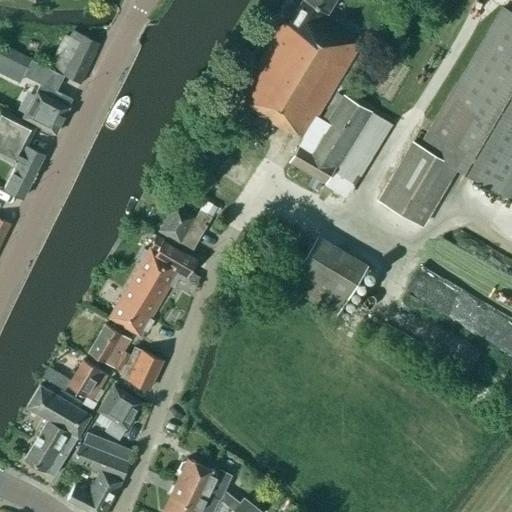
[(283,22),(235,101),(283,129),(285,126),(303,137),(289,161),(325,183),(347,197),(392,125),(369,109),(343,94),(326,122),(315,115),(359,42),(321,20),(332,0),(301,0),(287,24),(283,22)]
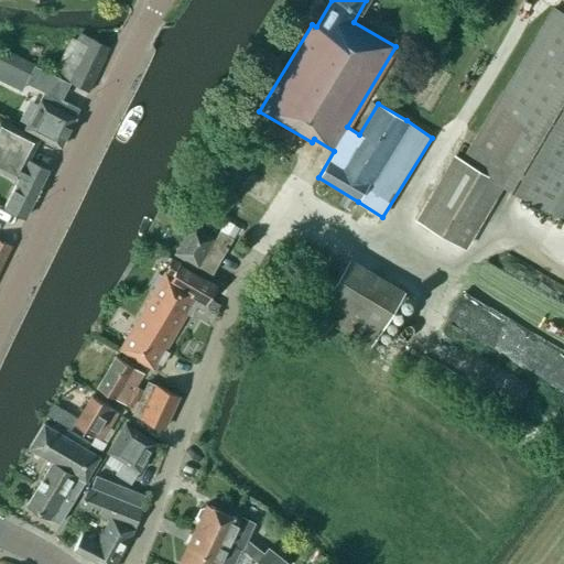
[(563,15),(553,10),(464,162),(456,158),(418,223),(464,250),(502,185),(560,219),(563,209),(563,15)]
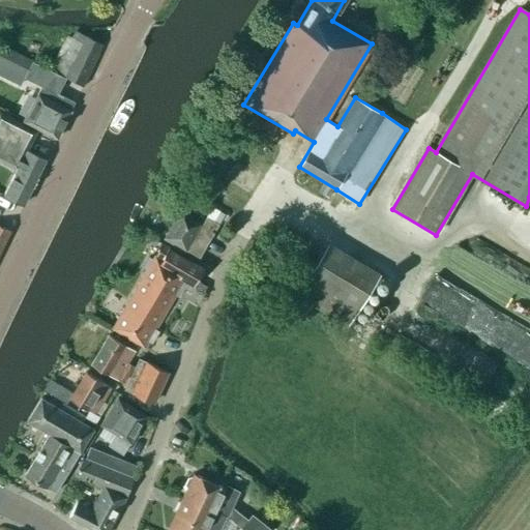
[(71,39),(67,37),(50,69),(83,87),(102,46),(76,31),(71,39)]
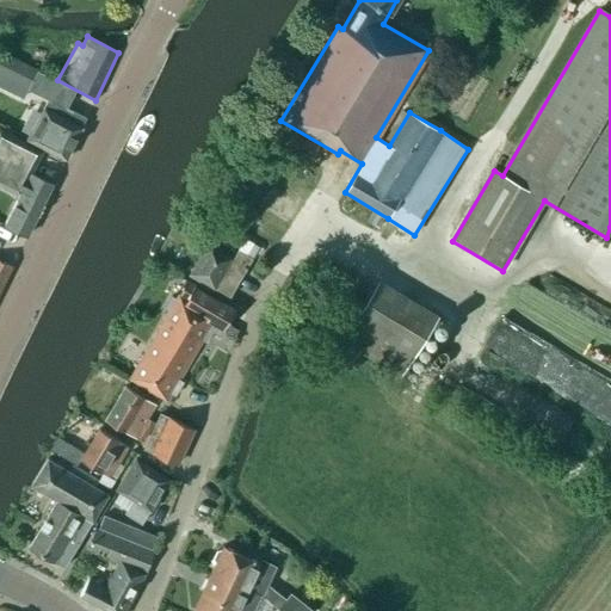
[(2,53),(0,57),(0,86),(24,98),(28,90),(29,88),(38,71),(2,53)]
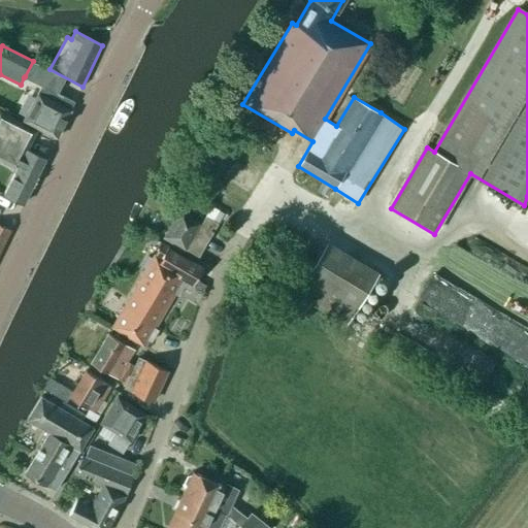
[(57,94),(41,87),(24,122),(57,138),(71,110),(70,109),(74,102),(57,94)]
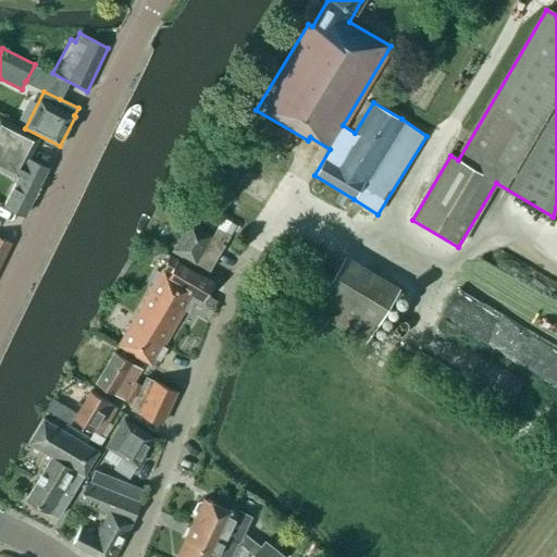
[(33,197),(35,196),(40,186),(40,182),(48,168),(29,158),(39,137),(0,118),(0,168),(17,177),(3,205),(24,214),(33,197)]
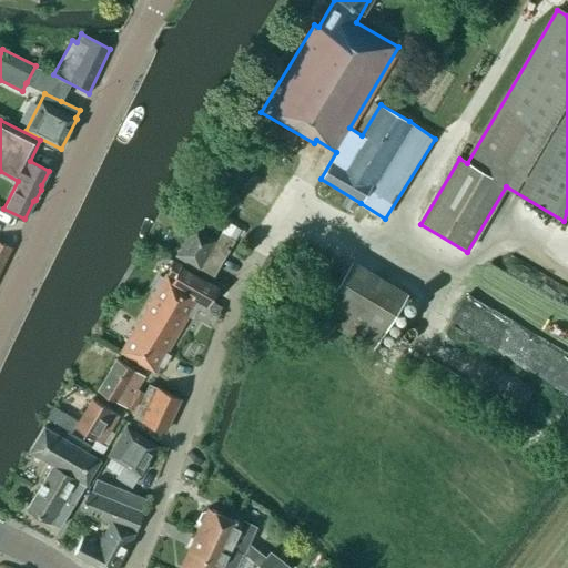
[(176,256),(201,270),(214,277),(235,243),(222,235),(219,241),(193,226),(176,256)]
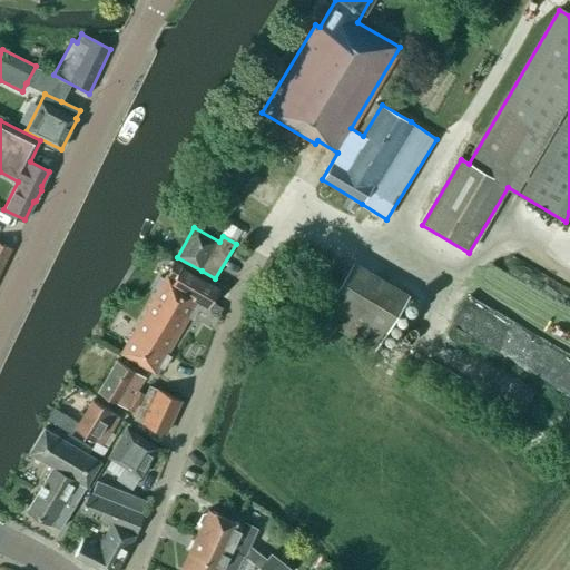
[(0,271),(11,249),(0,244),(0,271)]
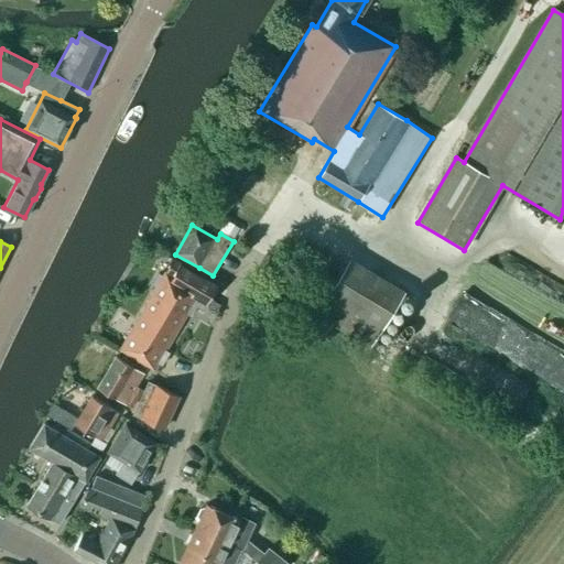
[(404,293),(349,260),(317,314),(372,347),(404,293)]
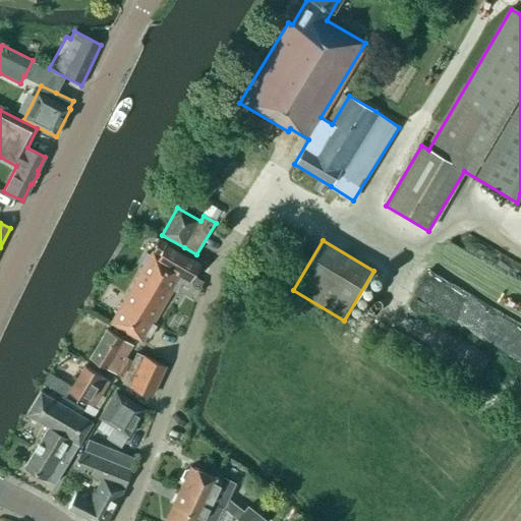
[(159,255),(152,251),(150,254),(147,252),(140,263),(143,265),(110,323),(142,342),(173,291),(176,292),(181,284),(188,287),(194,277),(193,276),(199,265),(166,244),(159,255)]
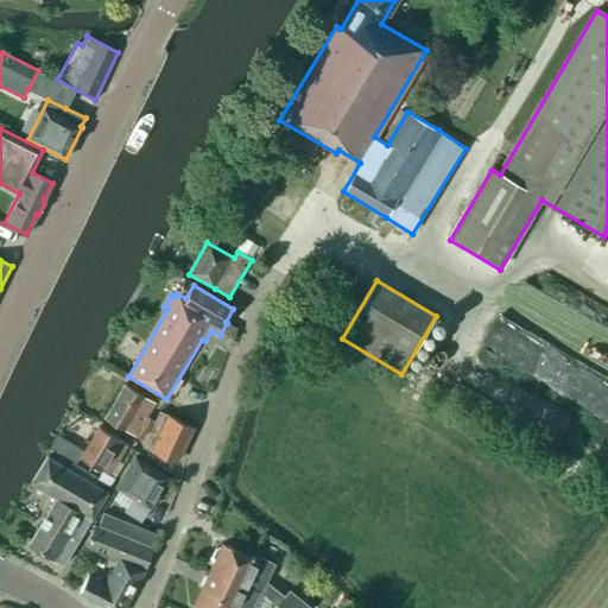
[(607,416),(607,368),(567,343),(548,375),(584,398),(588,392),(602,400),(596,410),(607,416)]
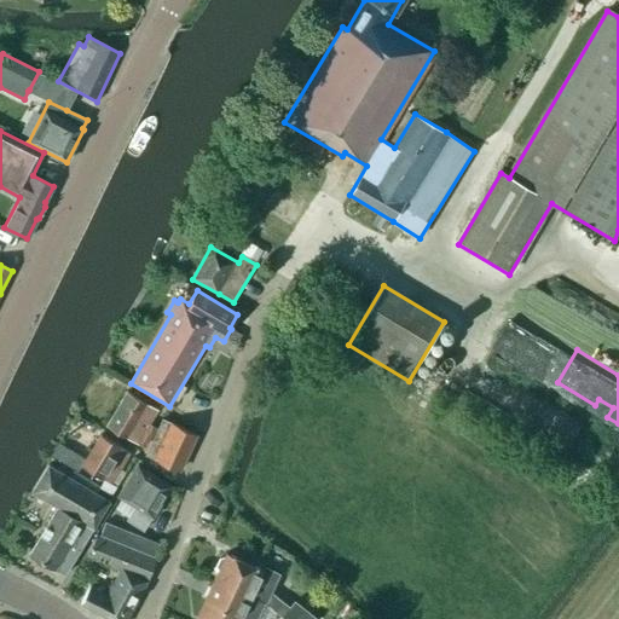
[(146,404),(127,392),(106,427),(126,439),(137,445),(157,410),(146,404)]
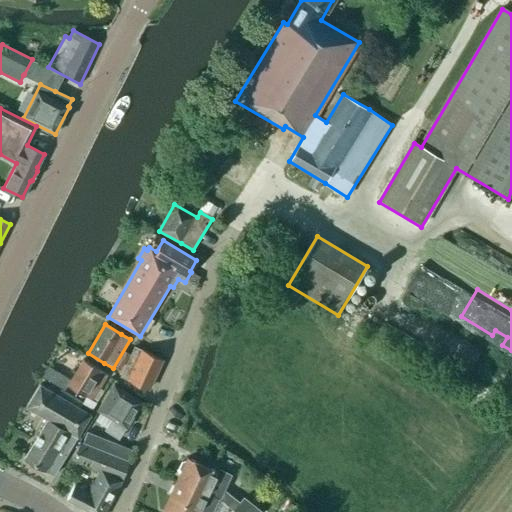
[(143,351),(134,347),(126,365),(124,364),(129,355),(123,352),(115,368),(119,371),(118,372),(122,374),(121,376),(129,380),(129,381),(147,389),(162,359),(143,351)]
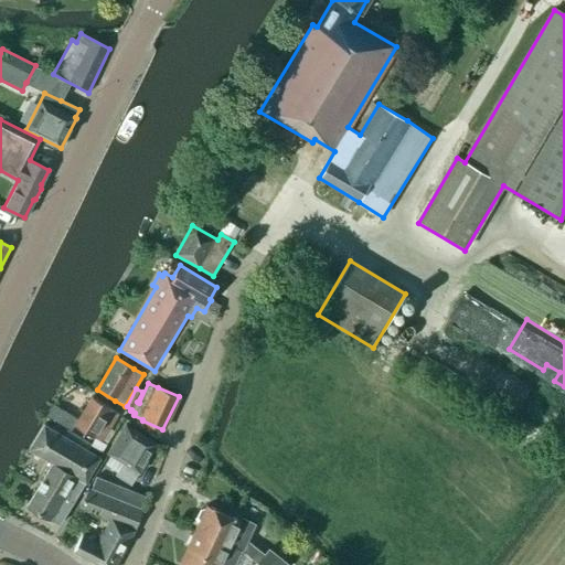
[(118,413),(92,396),(74,426),(100,443),(118,413)]
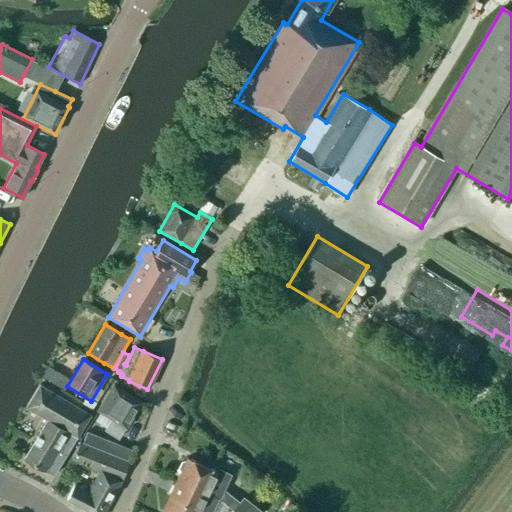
[(79,408),(82,403),(60,390),(64,383),(53,376),(45,388),(40,385),(26,407),(47,420),(24,459),(45,471),(45,470),(54,476),(90,415),(79,408)]
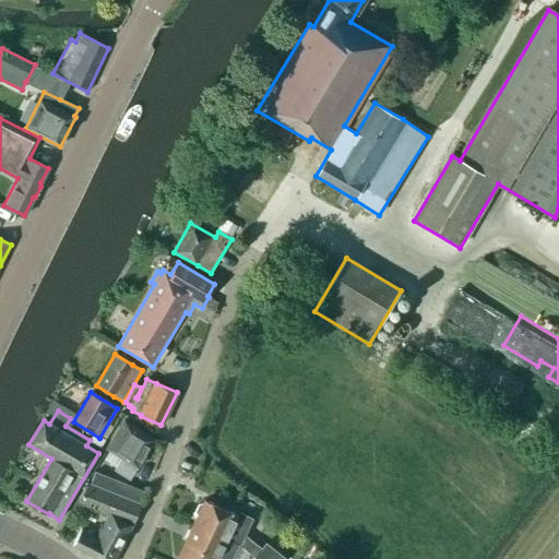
[(105,448),(121,458),(114,470),(129,479),(135,467),(154,439),(123,419),(105,448)]
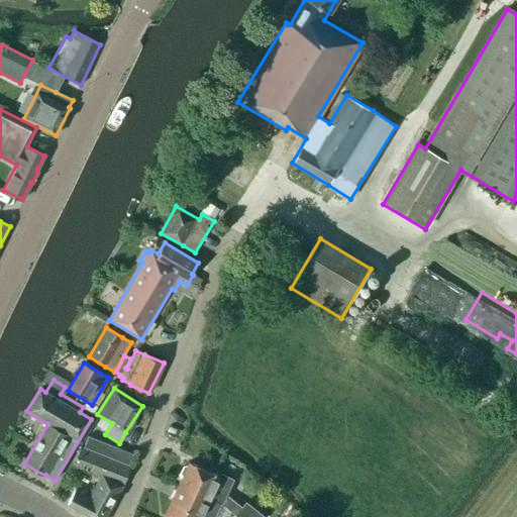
[(133,453),(88,436),(87,438),(86,442),(83,448),(128,466),(133,453)]
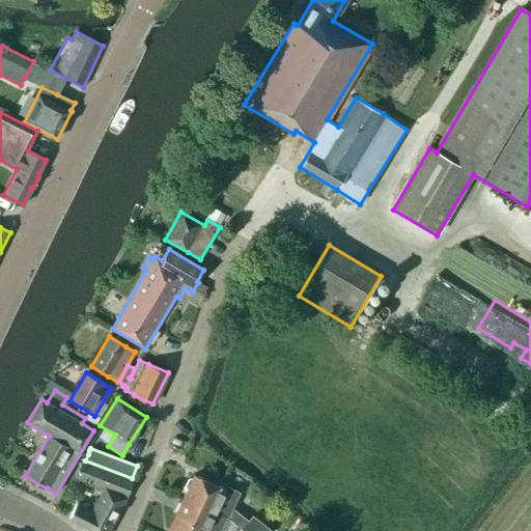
[(91,510),(77,503),(68,518),(92,530),(109,530),(127,499),(133,479),(84,459),(74,477),(103,490),(91,510)]
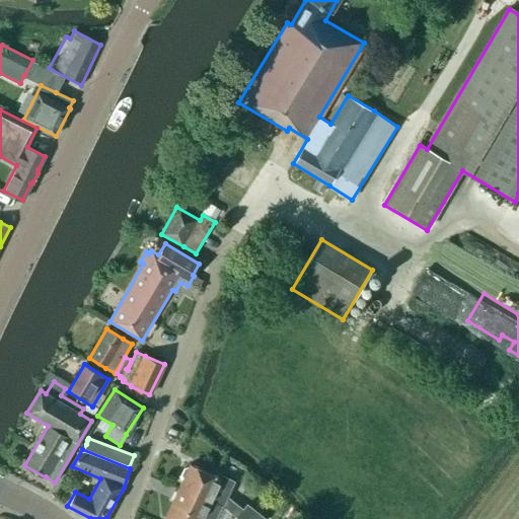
[(235,518),(264,518),(246,504),(241,510),(226,498),(234,480),(221,474),(219,478),(191,464),(179,487),(221,507),(221,506),(235,518)]
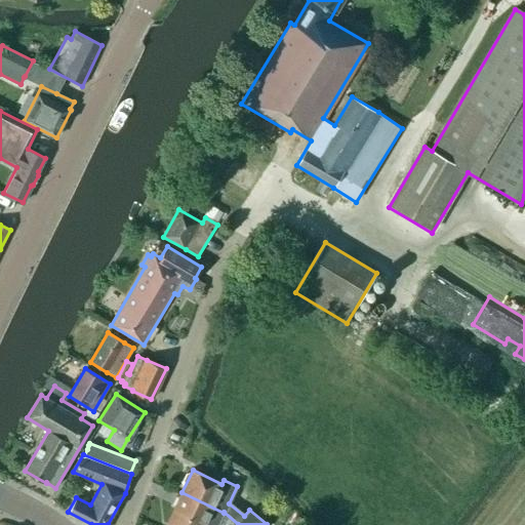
[(167,524),(217,524),(224,513),(182,492),(167,524)]
